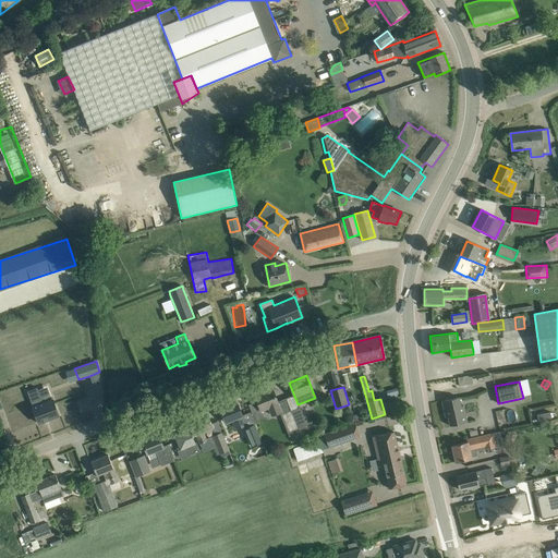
[(19,389),(2,392),(4,405),(21,402),(19,389)]
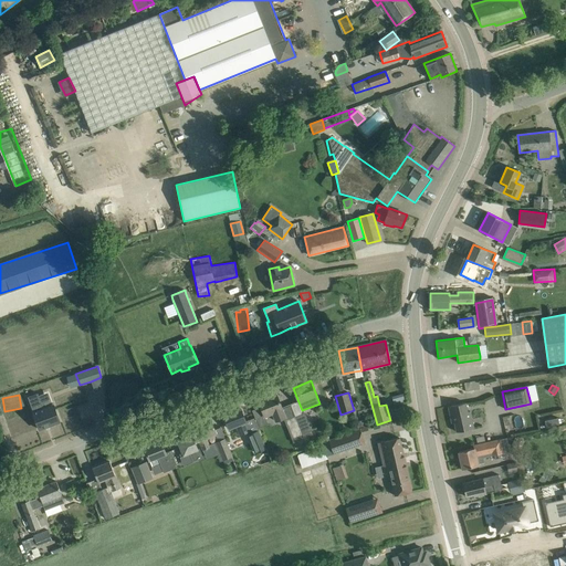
[(261,407),(251,410),(255,420),(264,417),(274,412),(278,420),(285,417),(282,409),(281,405),(276,395),(259,401),(261,407)]
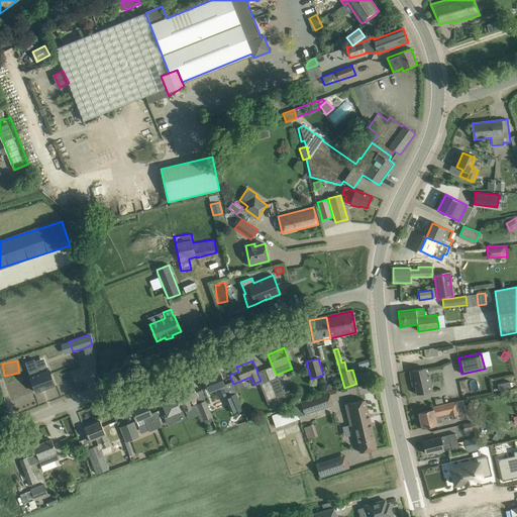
[(34,364),(24,368),(35,394),(54,387),(47,372),(38,376),(34,364)]
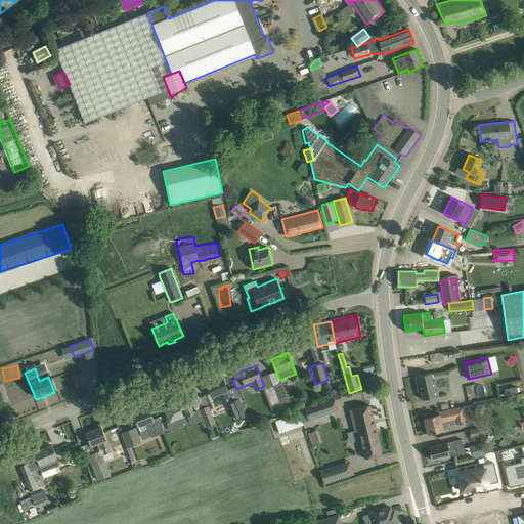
[(431,373),(425,375),(415,377),(417,386),(420,385),(423,400),(439,396),(435,381),(433,382),(431,373)]
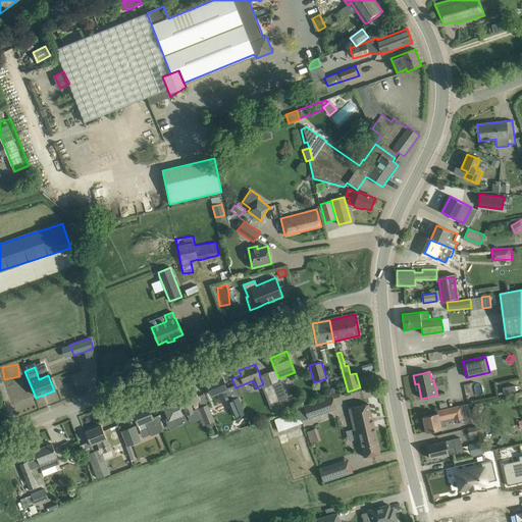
[(206,383),(210,393),(211,395),(218,392),(221,401),(227,399),(236,417),(246,413),(238,395),(235,385),(226,388),(221,377),(206,383)]
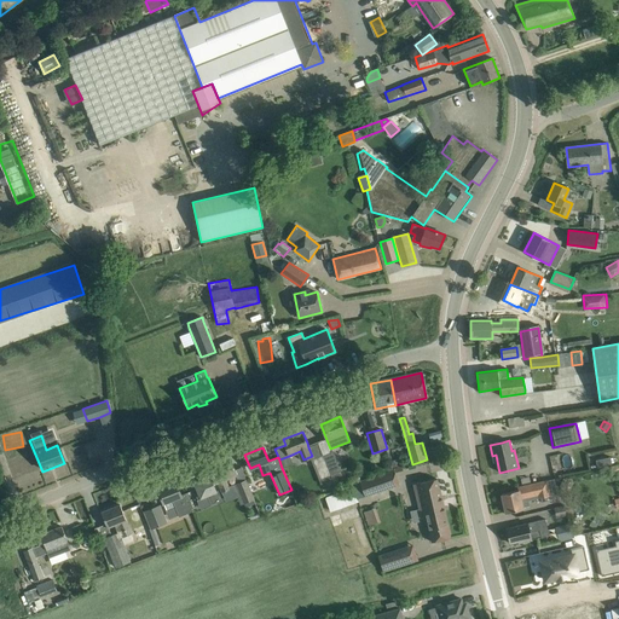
[(333,451),(323,455),(331,478),(333,480),(335,486),(336,491),(346,487),(340,472),(341,470),(333,451)]
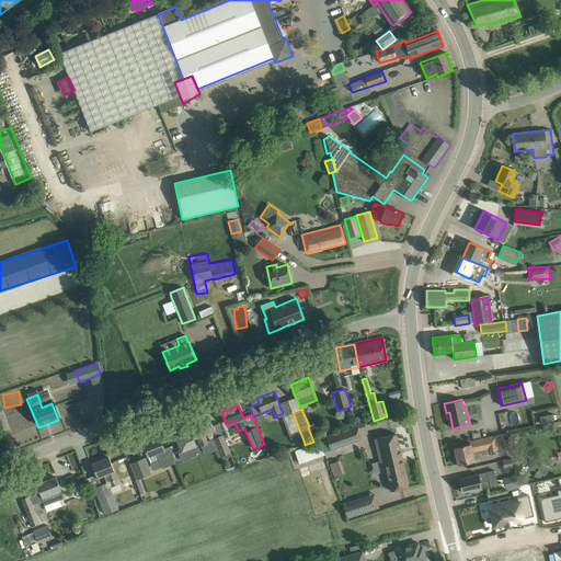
[(300,433),(293,412),(282,416),(290,438),(301,435),(300,433)]
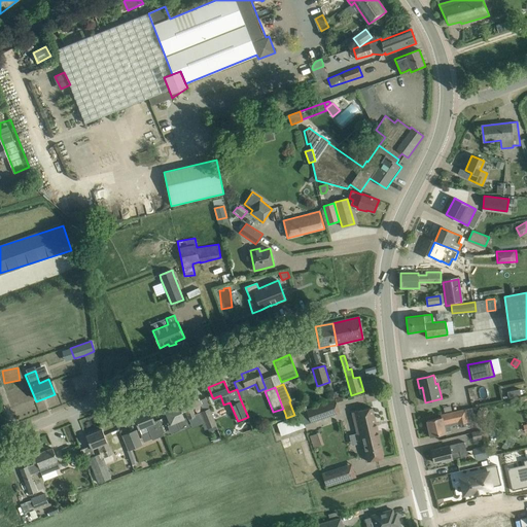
[(520,390),(507,393),(508,398),(521,396),(520,390)]
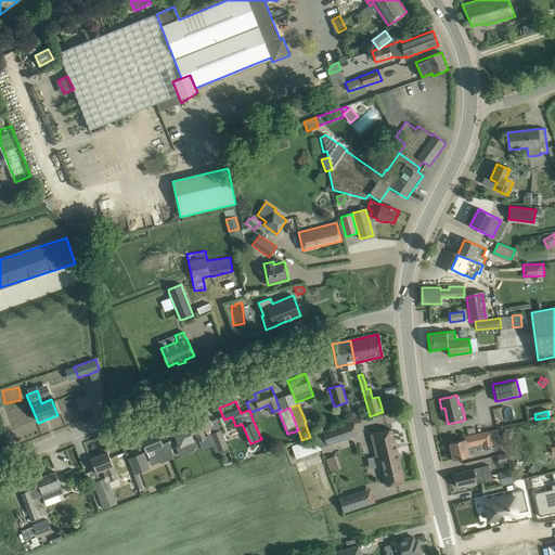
[(191,426),(173,434),(180,447),(185,444),(189,452),(198,449),(195,439),(193,440),(191,434),(193,433),(195,431),(198,441),(206,438),(203,428),(211,425),(210,423),(207,413),(188,420),(191,426)]
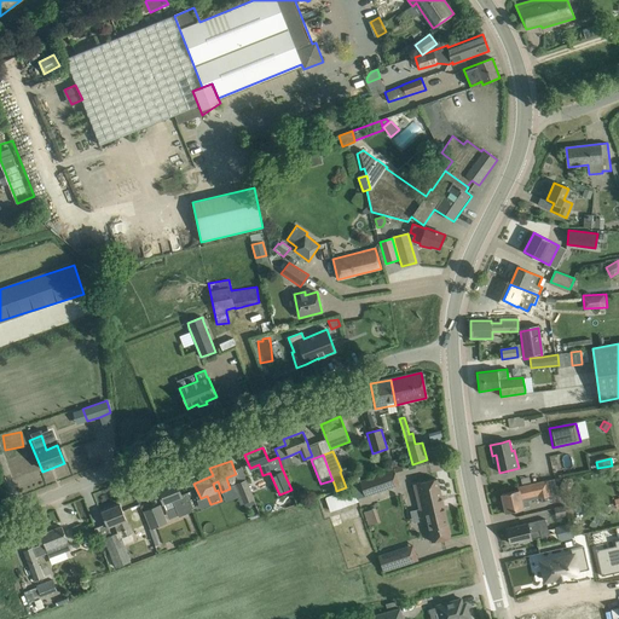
[(393,468),(359,480),(365,497),(399,485),(393,468)]
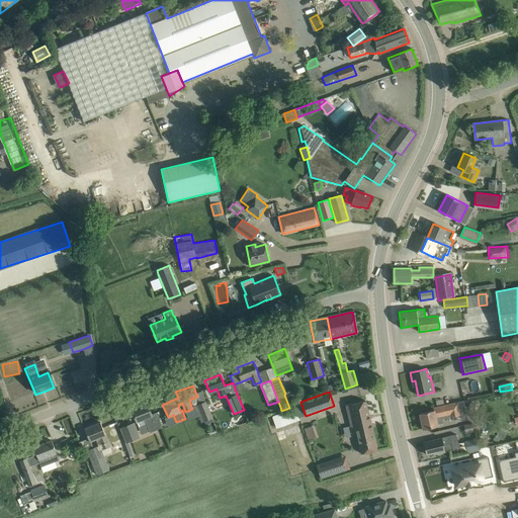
[(345,405),(351,430),(371,425),(365,401),(345,405)]
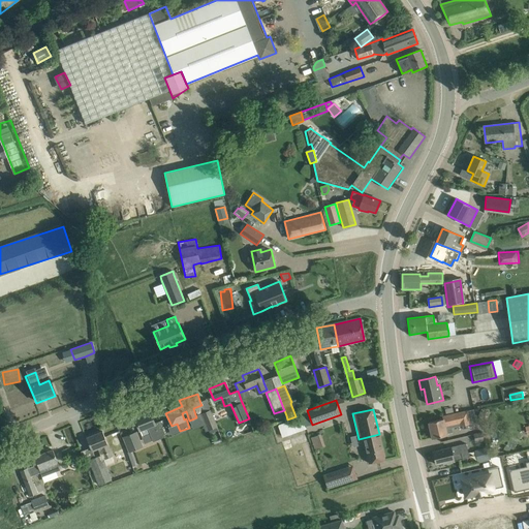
[(473,409),(453,414),(442,416),(443,419),(428,423),(432,438),(447,435),(446,434),(453,433),(452,428),(476,423),(473,409)]
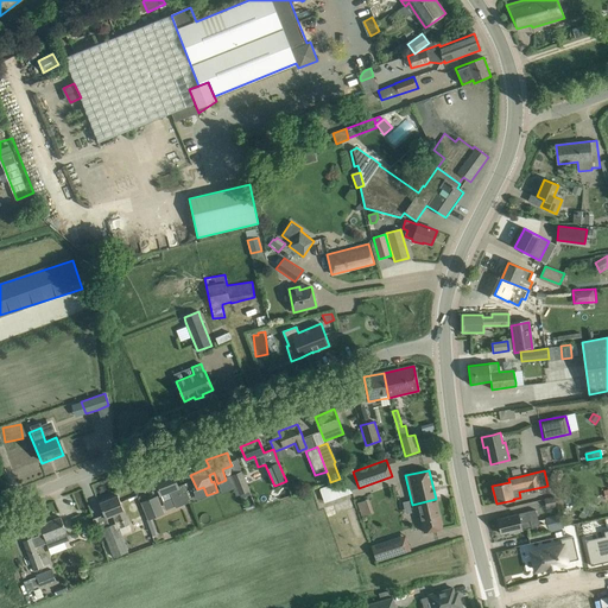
[(233,475),(240,494),(248,491),(241,472),(233,475)]
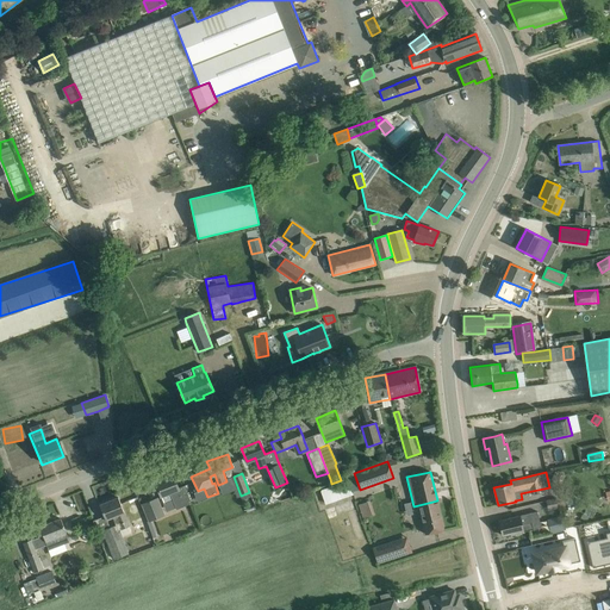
[(261,474),(248,478),(250,484),(262,480),(261,474)]
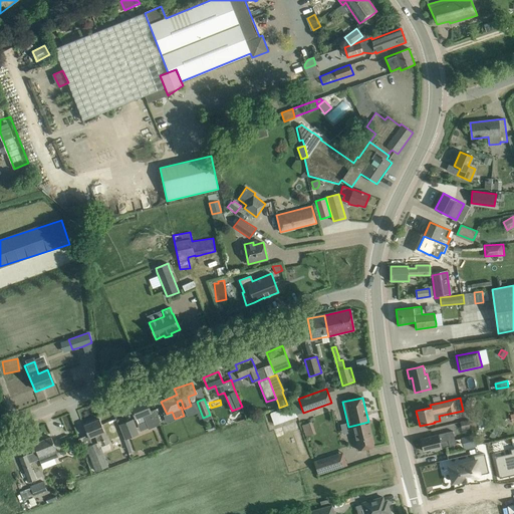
[(151,413),(150,410),(146,401),(131,407),(136,419),(139,425),(146,422),(147,425),(155,422),(151,413)]
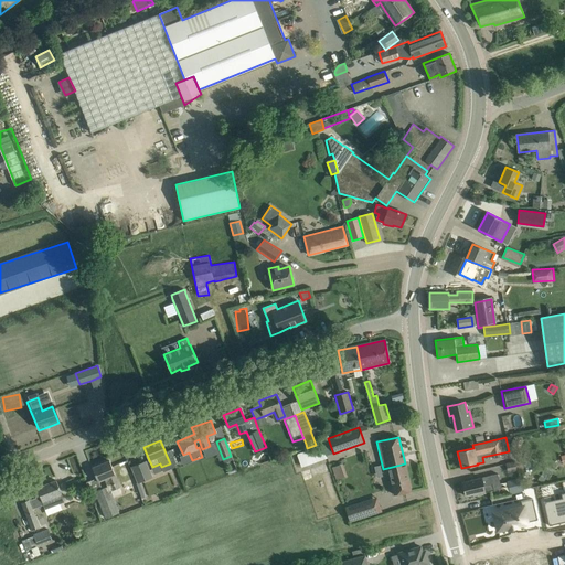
[(114,498),(123,494),(115,475),(109,460),(92,468),(98,481),(104,479),(107,486),(95,491),(105,518),(119,512),(114,498)]
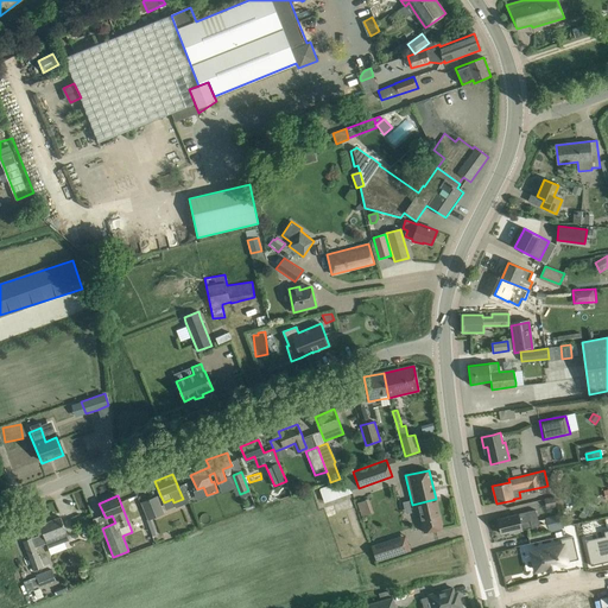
[(141,502),(149,520),(163,513),(157,496),(141,502)]
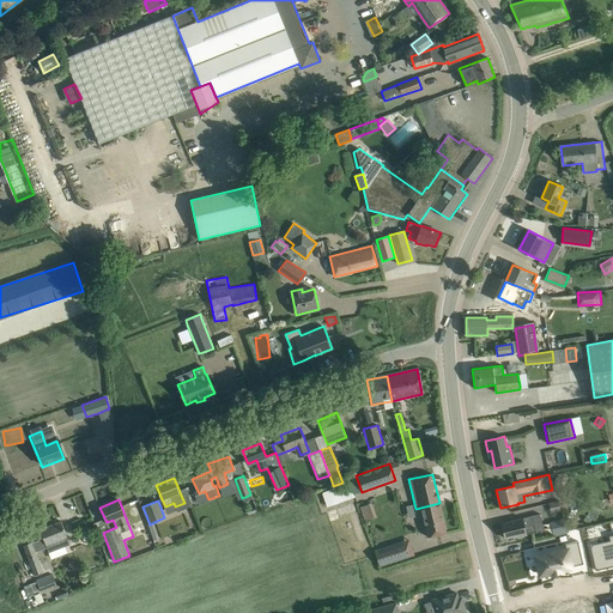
[(362,505),(365,520),(377,516),(374,502),(362,505)]
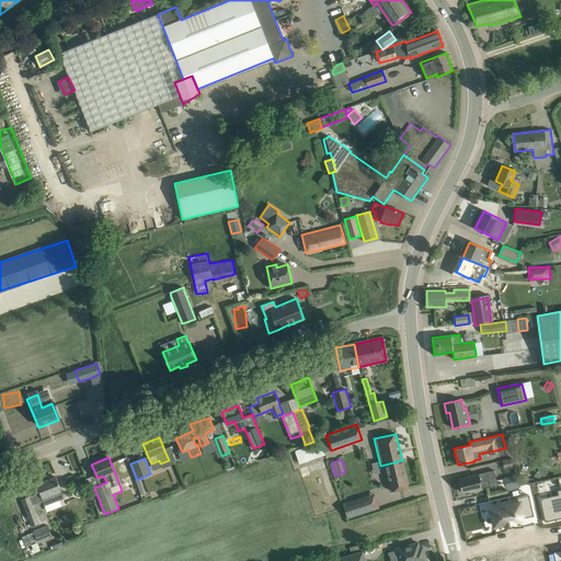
[(402,460),(380,466),(381,473),(381,477),(387,474),(390,492),(408,488),(402,460)]
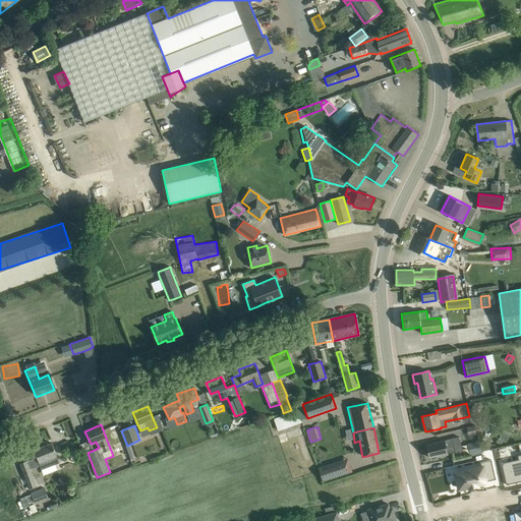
[(459,437),(437,442),(426,445),(429,458),(437,456),(437,457),(447,455),(447,454),(462,450),(459,437)]
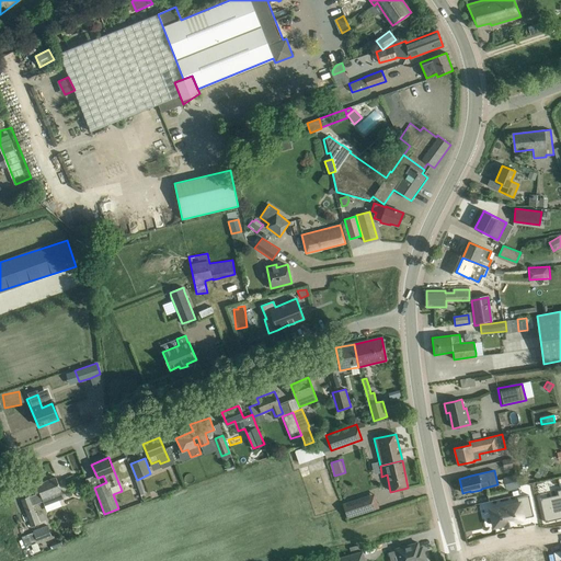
[(518,487),(516,474),(503,477),(506,490),(518,487)]
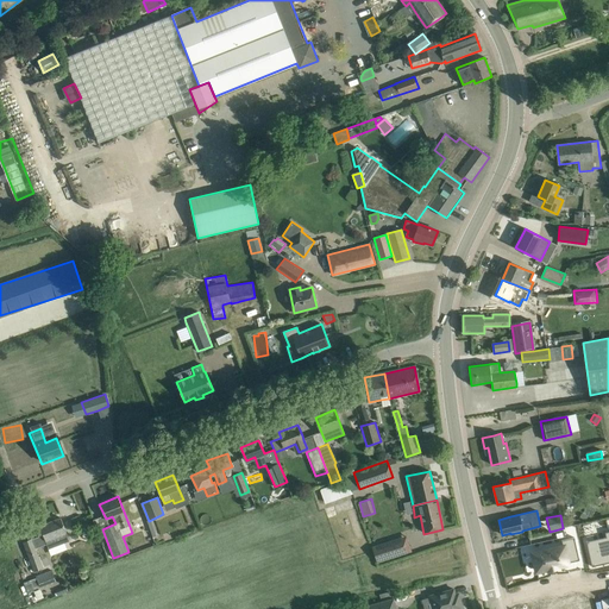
[(136,531),(146,525),(143,516),(132,522),(136,531)]
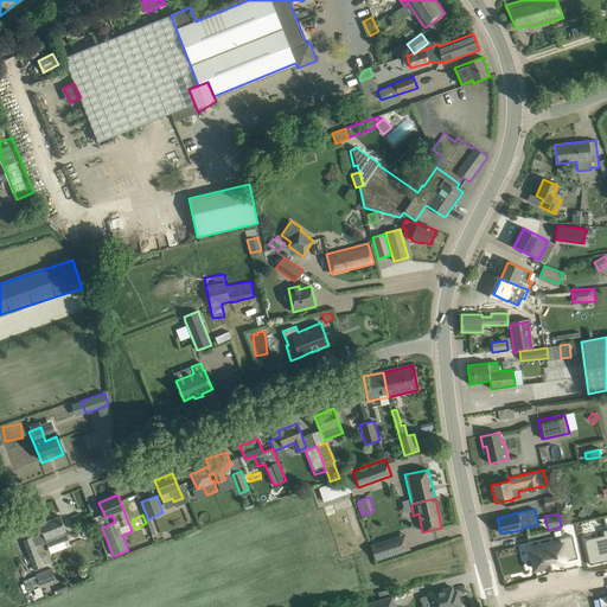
[(39,524),(43,534),(46,543),(49,547),(69,540),(61,516),(39,524)]
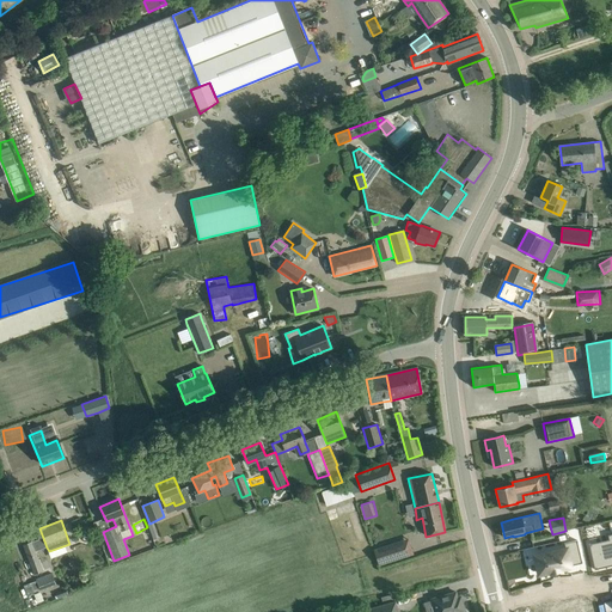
[(598,552),(592,554),(595,567),(601,565),(611,562),(611,532),(607,533),(609,542),(597,544),(598,552)]
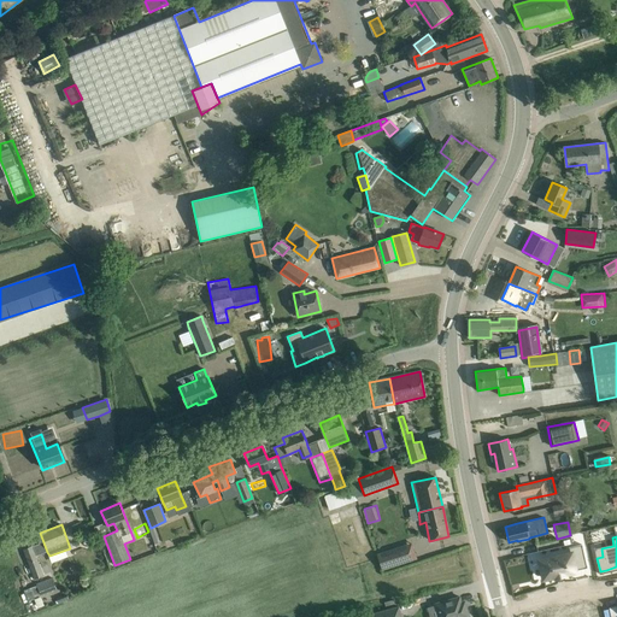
[(47,552),(43,542),(33,546),(31,546),(23,548),(35,580),(45,575),(36,556),(47,552)]
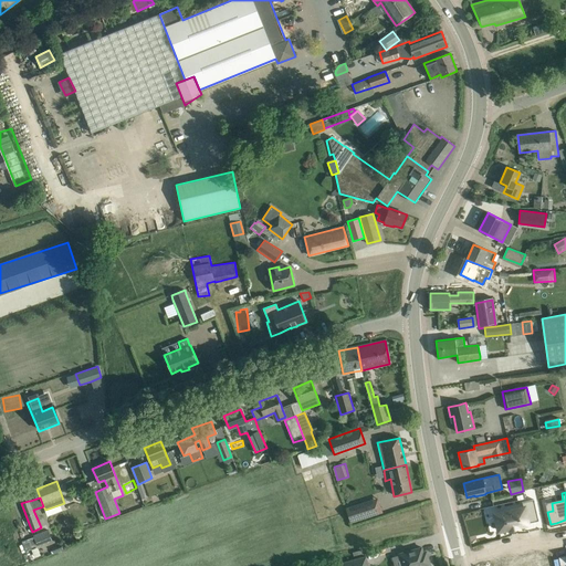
[(378,498),(346,507),(350,523),(383,513),(378,498)]
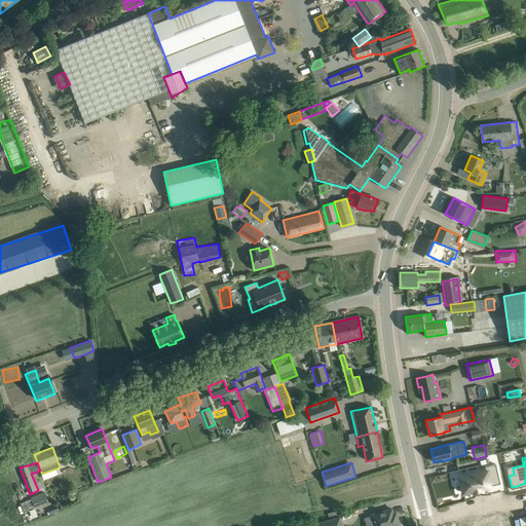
[(486,472),(459,478),(463,493),(490,487),(490,486),(488,476),(498,474),(496,464),(485,466),(486,472)]
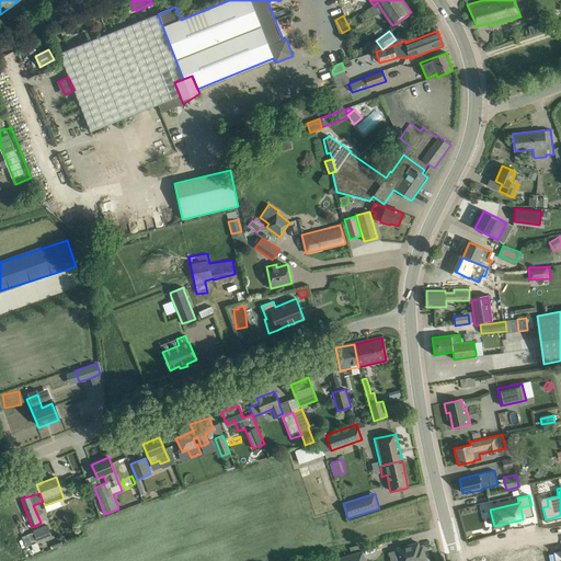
[(31,542),(50,535),(47,526),(33,531),(22,536),(25,547),(32,545),(31,542)]
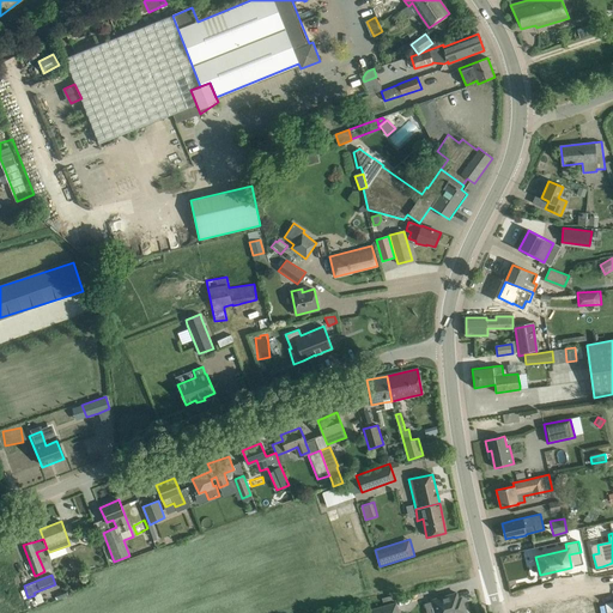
[(432,600),(436,612),(465,612),(466,612),(461,598),(459,599),(456,593),(432,600)]
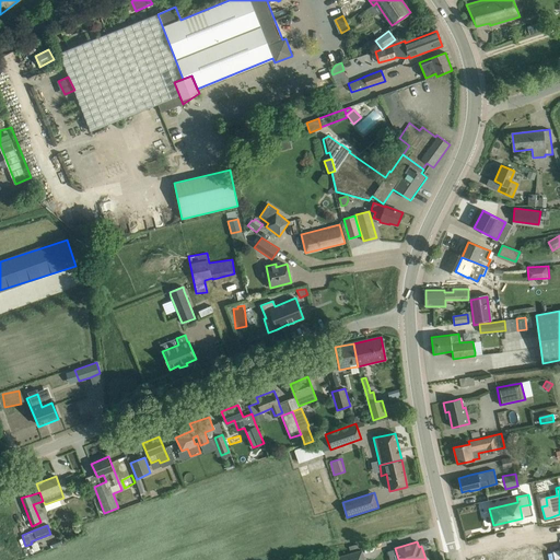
[(338,557),(338,559),(364,559),(362,550),(338,557)]
